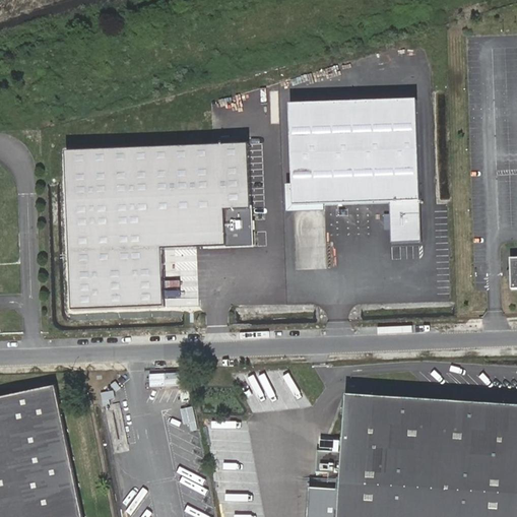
[(419,240),(414,98),(287,103),(291,204),(387,200),(389,241),(419,240)]
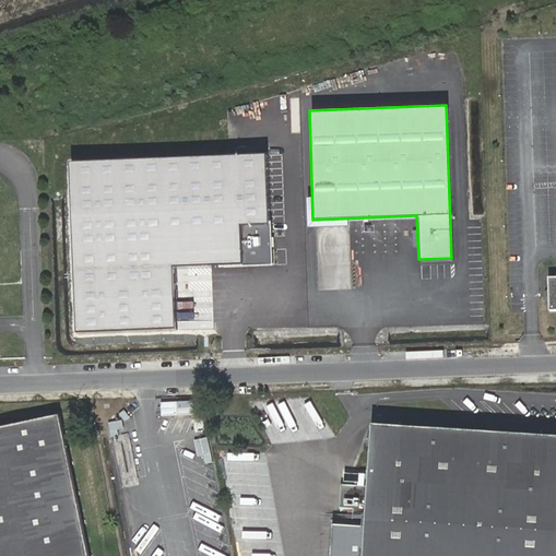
[(265,153),(70,160),(75,331),(177,328),(175,263),(269,260),(265,153)]
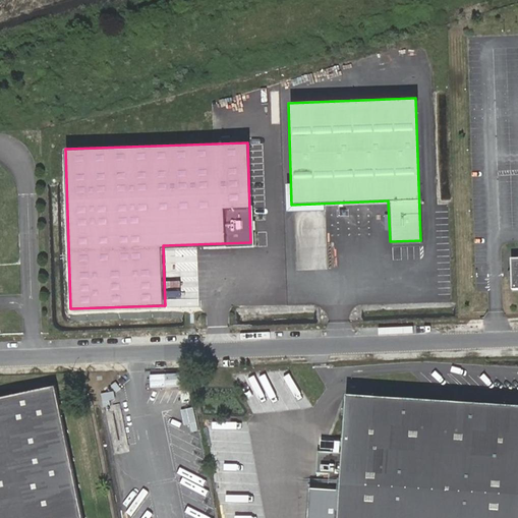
[(517,287),(517,255),(509,256),(510,287),(517,287)]
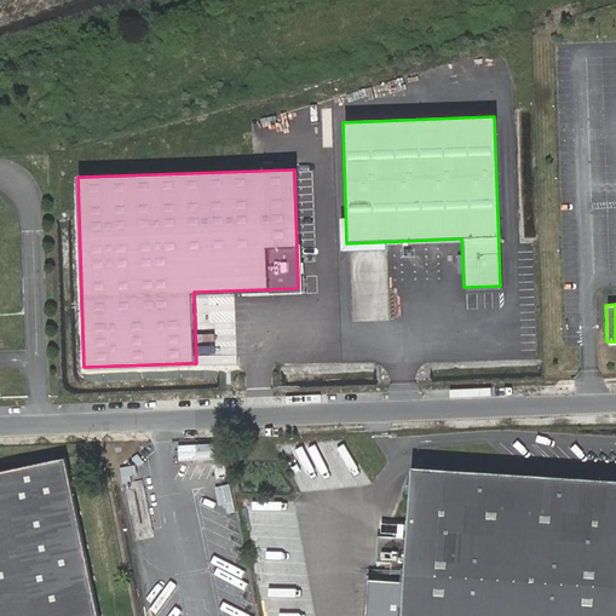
[(93,615),(57,456),(0,468),(0,615),(93,615)]
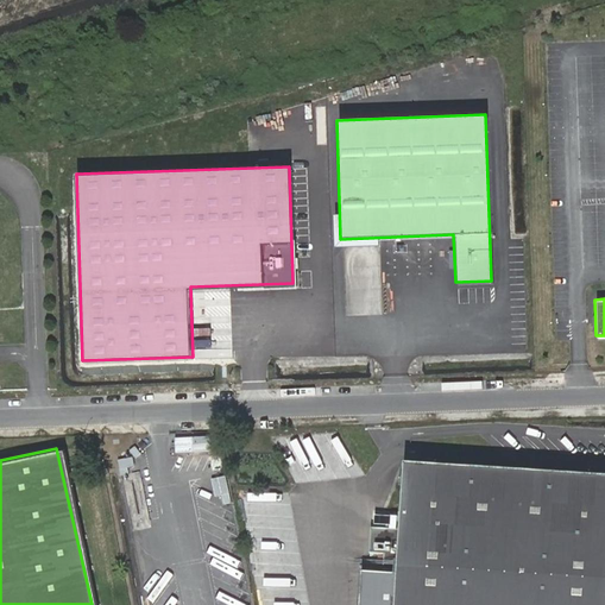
[(604,604),(604,472),(403,459),(398,527),(369,525),(367,550),(382,552),(380,566),(396,567),(392,604),(604,604)]
